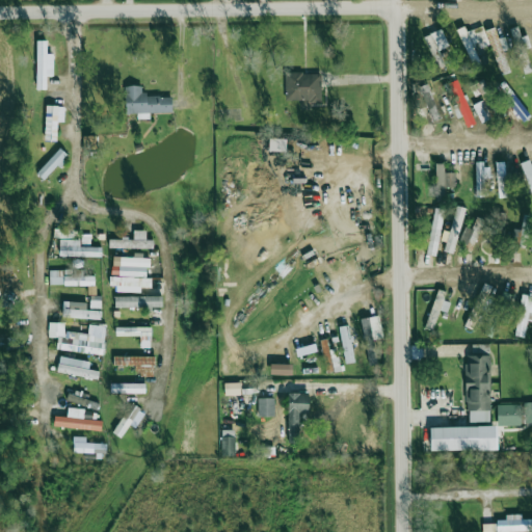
[(467,34),(464,27),(457,29),(472,68),(480,64),(469,34),(467,34)]
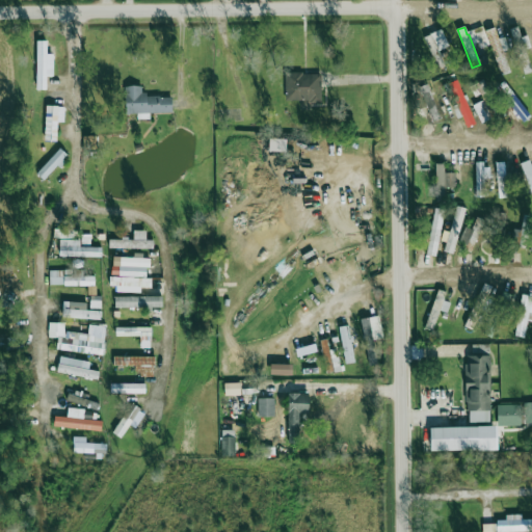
[(480,49),(489,45),(482,28),(473,31),(480,49)]
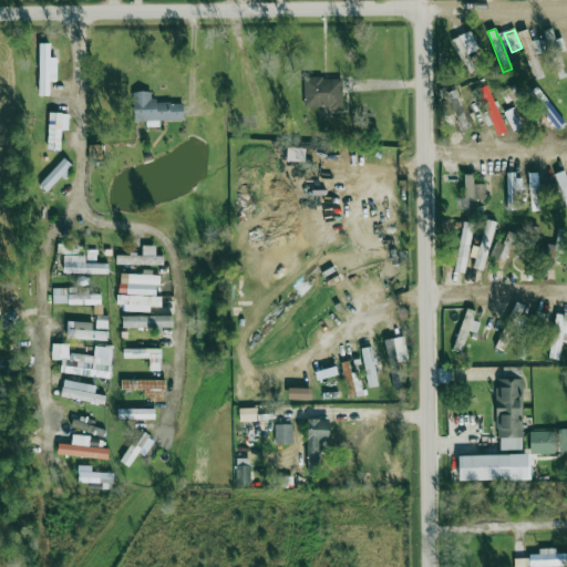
[(543,76),(536,54),(542,53),(538,39),(531,41),(527,30),(518,32),(533,80),(543,76)]
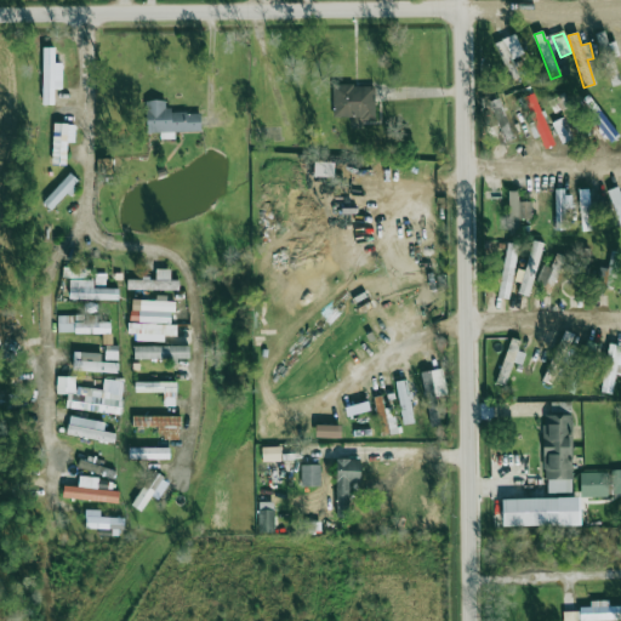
[(494,43),(510,81),(528,74),(522,57),(524,56),(516,34),(494,43)]
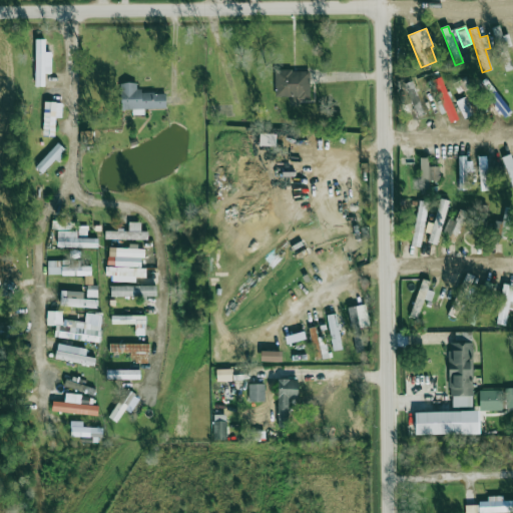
[(505,71),(512,69),(506,48),(499,50),(505,71)]
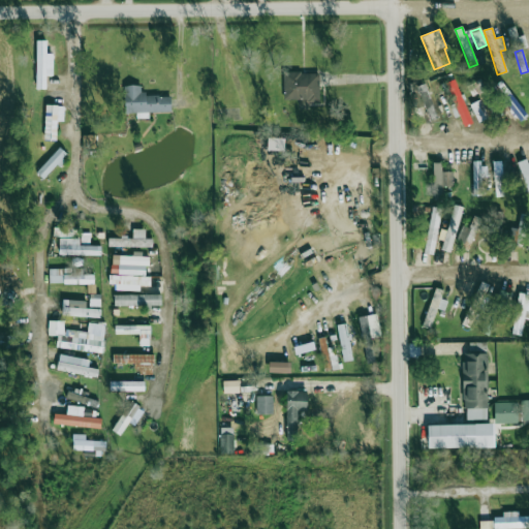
[(318,72),(283,72),(284,101),(319,100),(318,72)]
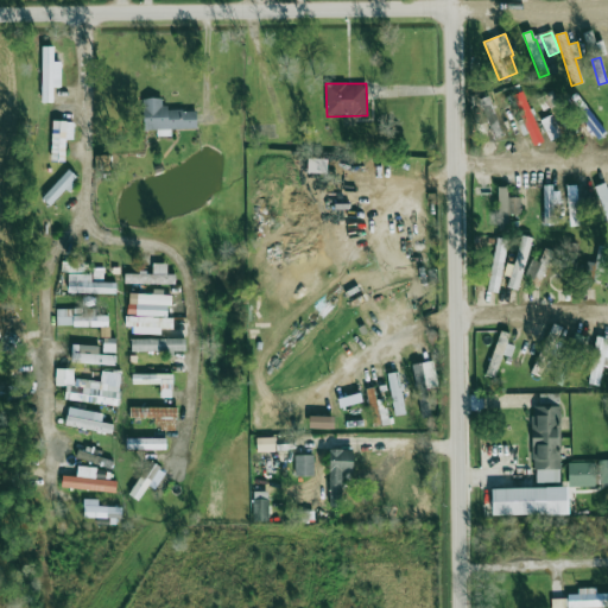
[(544,94),(551,111),(559,107),(552,92),(544,94)]
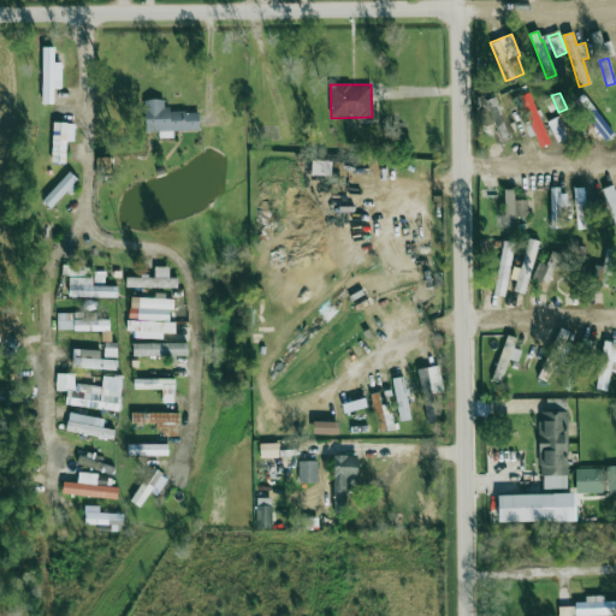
[(550,143),(529,94),(520,98),(540,147),(550,143)]
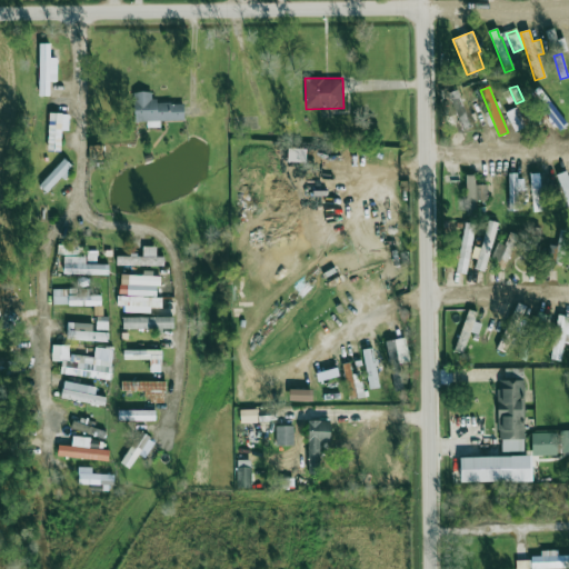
[(558,131),(566,125),(540,87),(532,92),(558,131)]
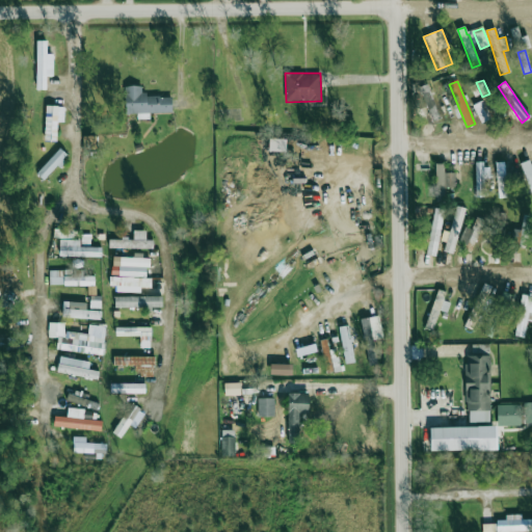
[(419,86),(430,117),(439,114),(427,83),(419,86)]
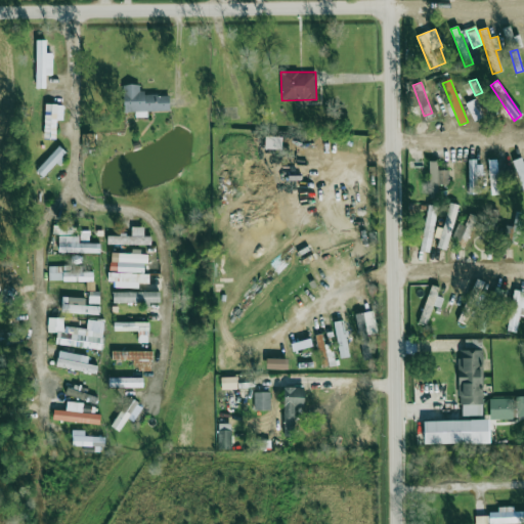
[(123,85),(124,112),(170,111),(169,93),(139,94),(139,84),(123,85)]
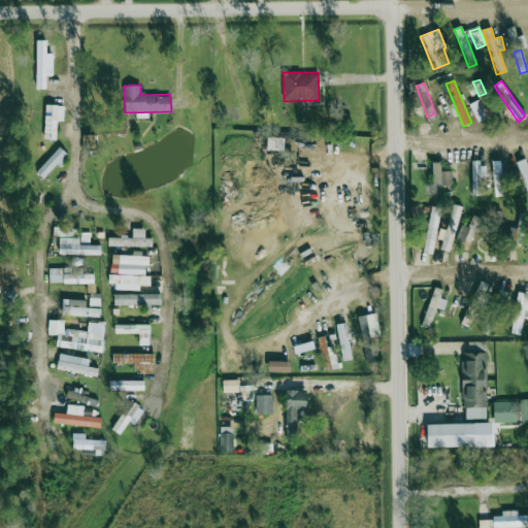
[(487,118),(481,100),(470,103),(476,121),(487,118)]
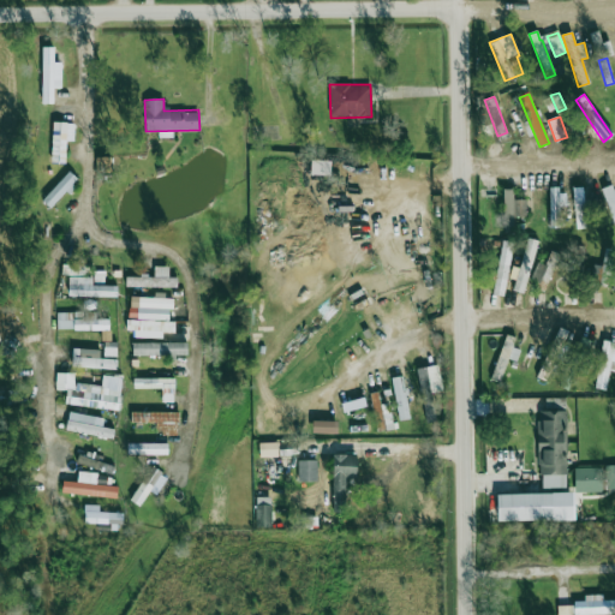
[(53,162),(65,162),(66,123),(55,123),(53,162)]
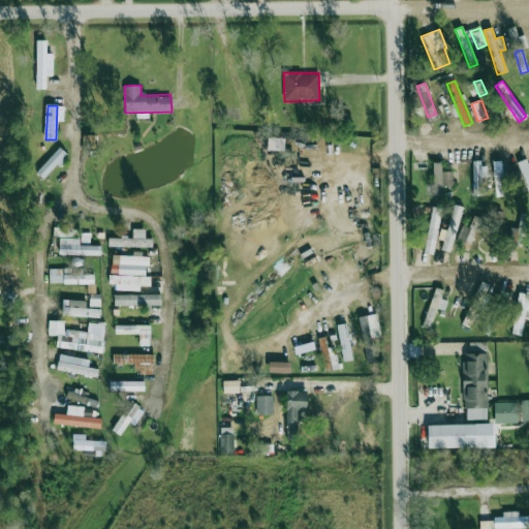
[(37,174),(44,180),(56,164),(58,166),(67,154),(58,147),(37,174)]
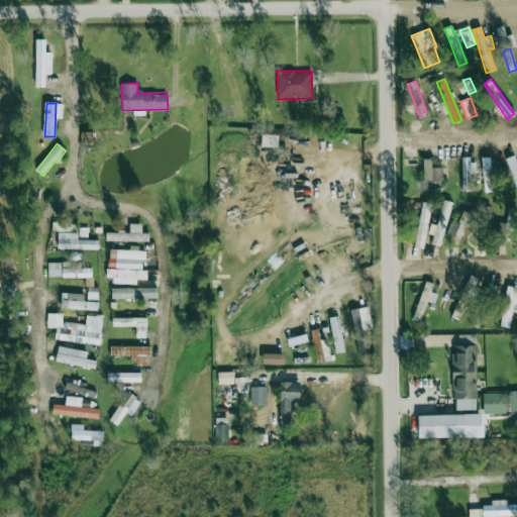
[(516,163),(514,156),(506,158),(516,191),(516,163)]
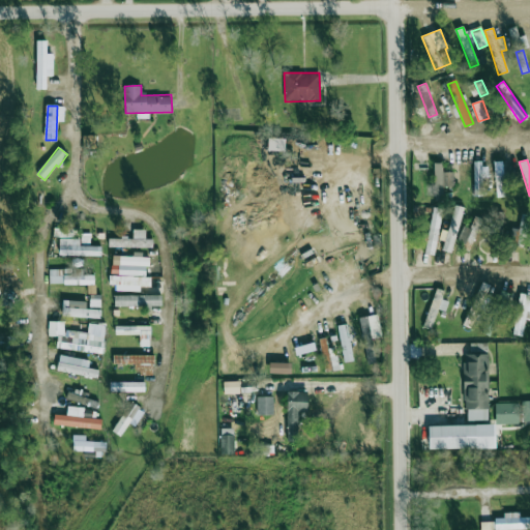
[(474,197),(483,196),(482,162),(473,162),(474,197)]
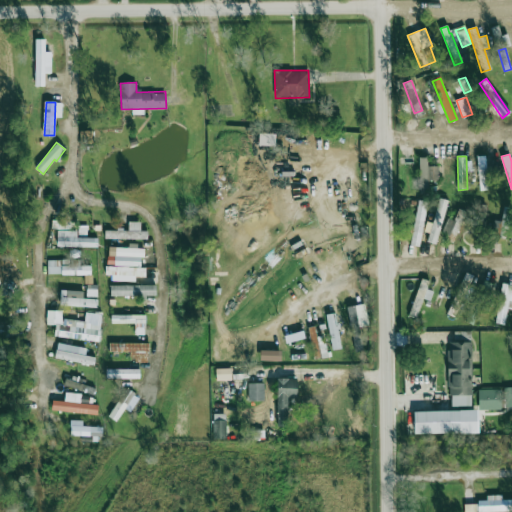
[(487,190),(486,156),(478,156),(478,190),(487,190)]
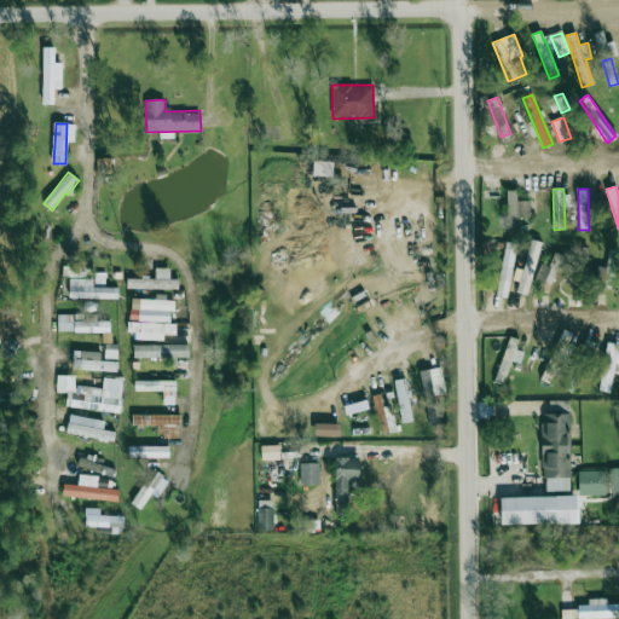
[(516,219),(530,219),(530,201),(516,201),(516,190),(507,190),(507,235),(518,233),(516,219)]
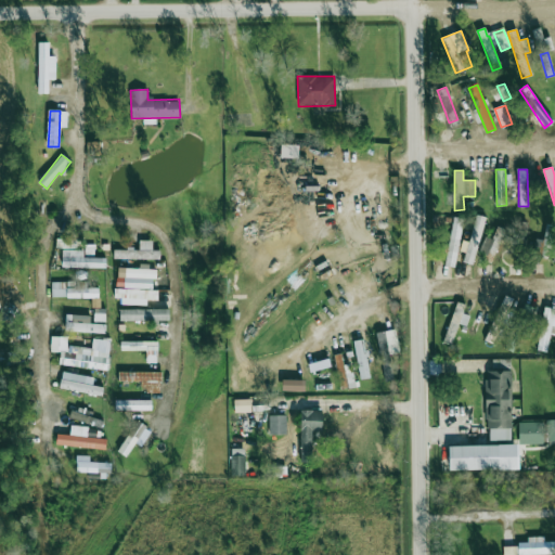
[(485,217),(475,215),(463,262),(474,265),(485,217)]
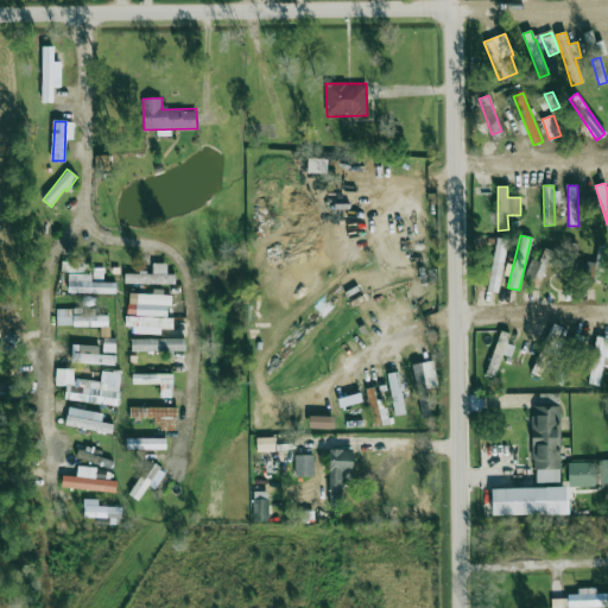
[(508,240),(496,238),(487,291),(498,292),(508,240)]
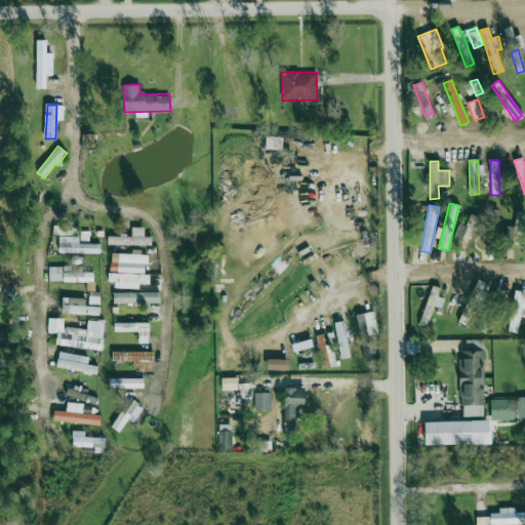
[(524,247),(524,211),(515,212),(516,226),(506,227),(507,243),(522,243),(522,248),(524,247)]
